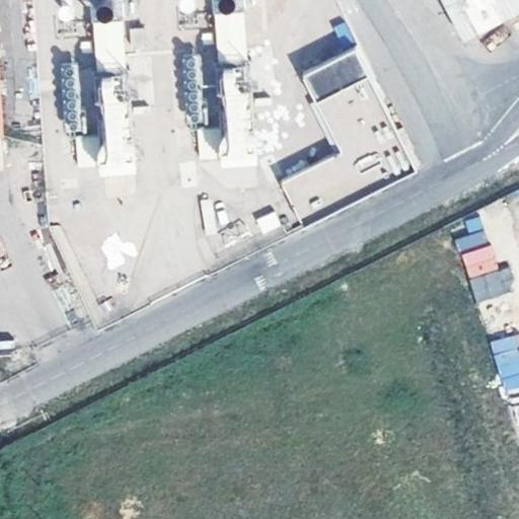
[(119,0),(58,0),(58,3),(71,5),(71,0),(90,0),(89,6),(118,11),(119,0)]
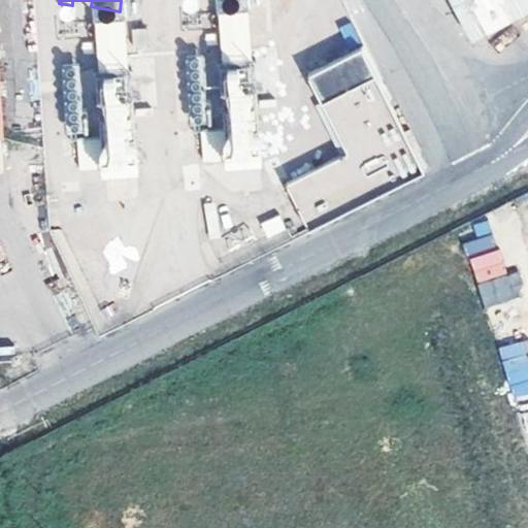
[(256,161),(245,0),(215,0),(219,67),(224,67),(228,128),(200,130),(202,164),(256,161)]
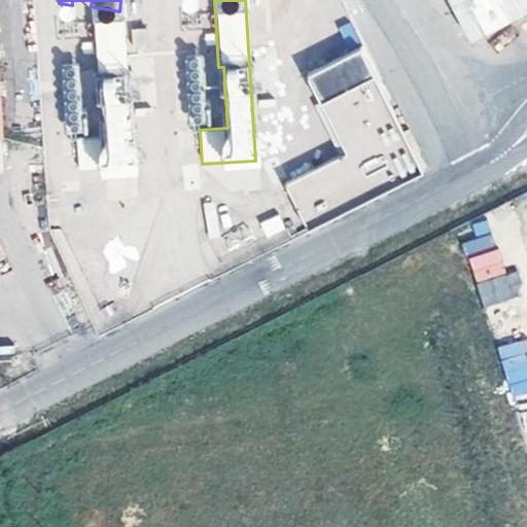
[(526,0),(451,0),(471,40),(526,12),(526,0)]
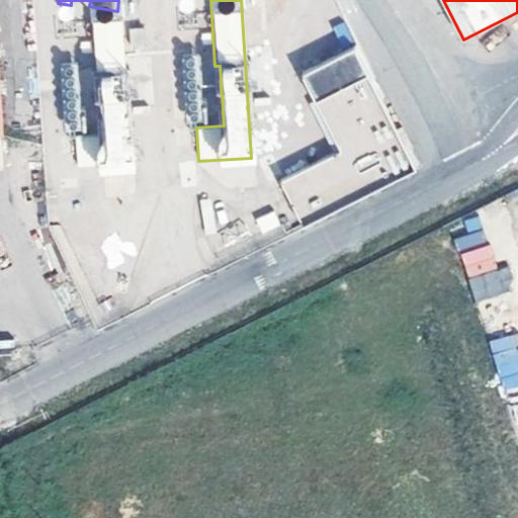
[(92,21),(95,74),(98,74),(101,134),(75,136),(77,168),(101,166),(101,175),(134,173),(124,19),(92,21)]
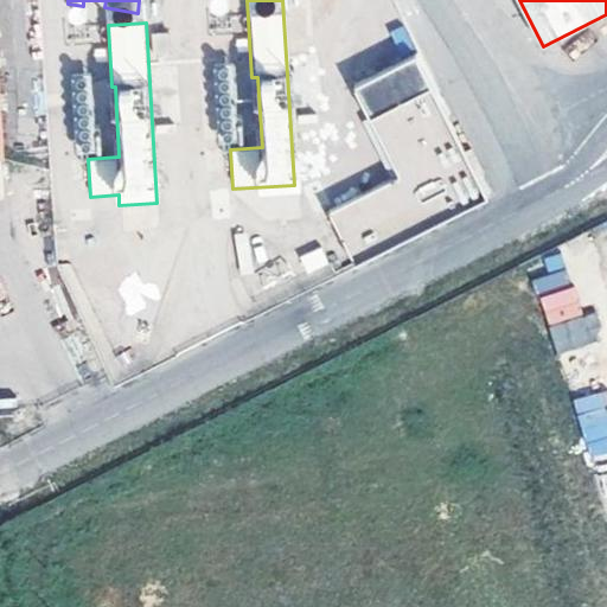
[(475,180),(403,38),(347,65),(394,158),(318,196),(343,246),(475,180)]
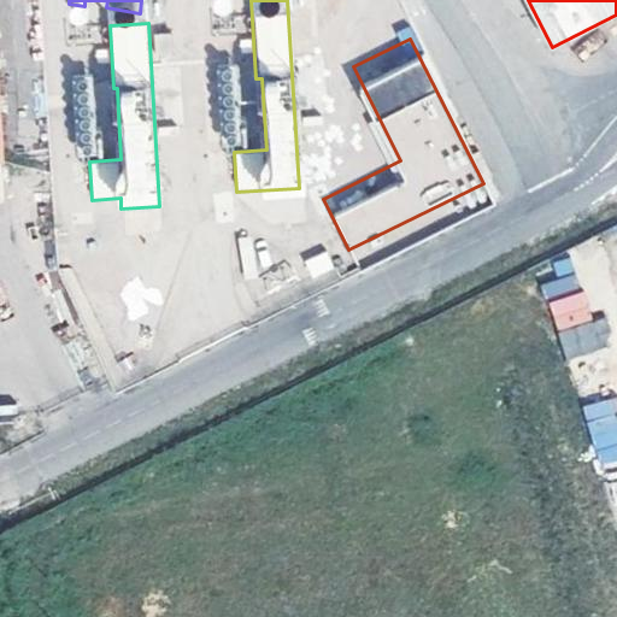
[(217,66),(222,148),(245,147),(239,64),(217,66)]
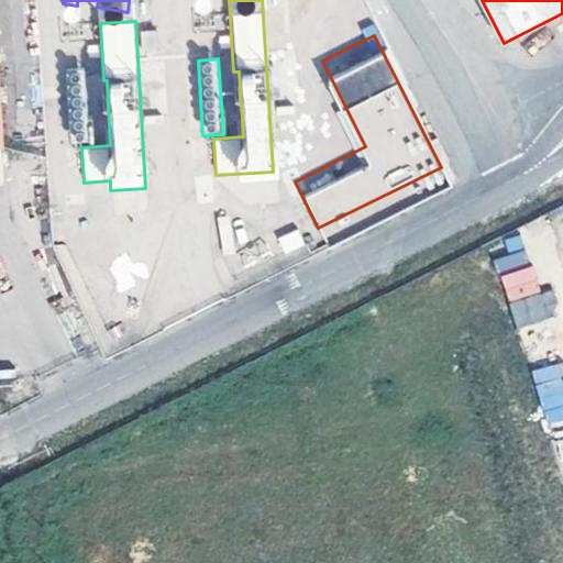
[(65,69),(69,145),(90,143),(85,68),(65,69)]
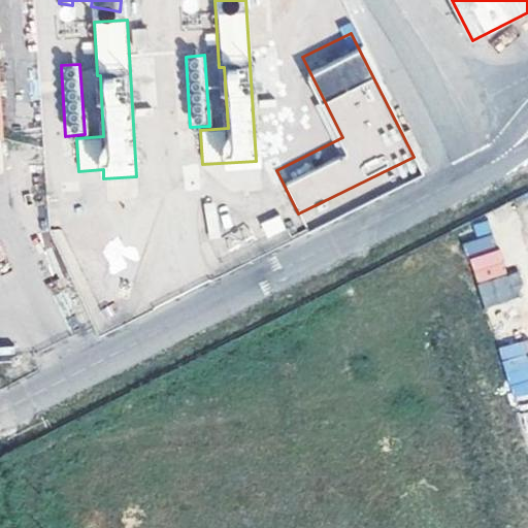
[(279,213),(260,221),(266,237),(286,230),(279,213)]
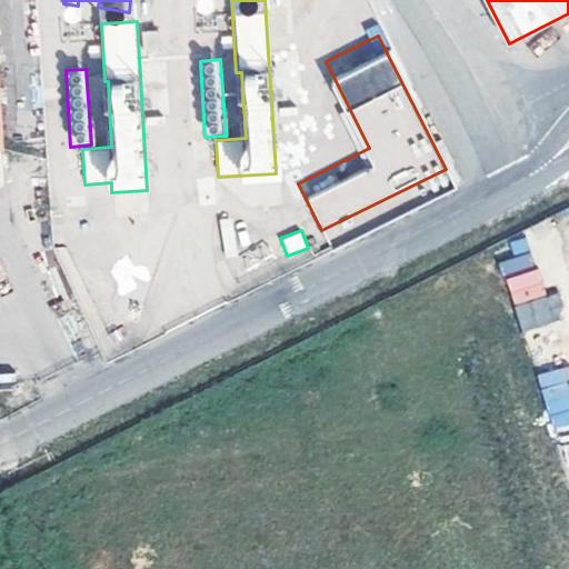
[(503,277),(533,266),(529,251),(498,262),(503,277)]
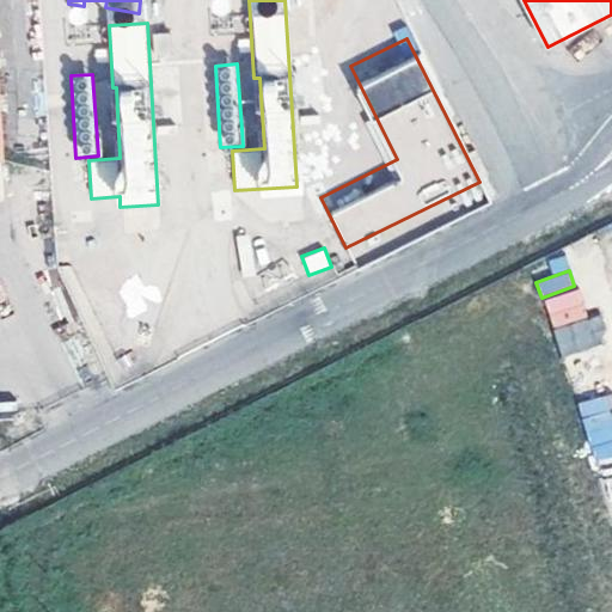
[(543,300),(563,357),(607,341),(598,316),(588,318),(577,288),(543,300)]
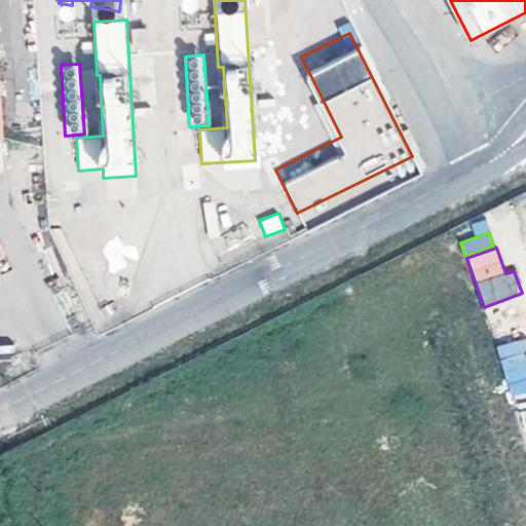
[(525,341),(525,338),(496,346),(512,399),(525,395),(525,341)]
